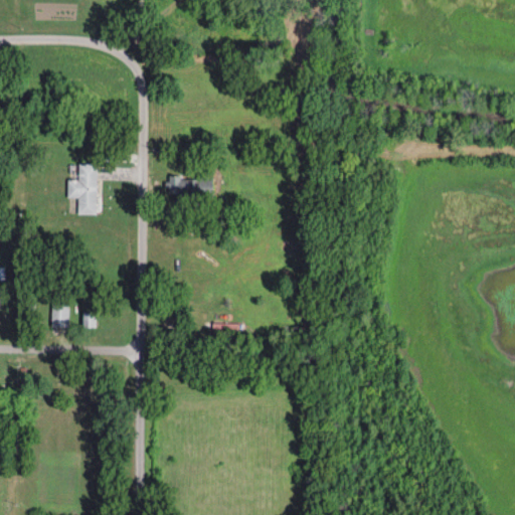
[(97,214),(97,164),(77,164),(77,180),(71,180),(71,194),(76,194),(76,214),(97,214)]
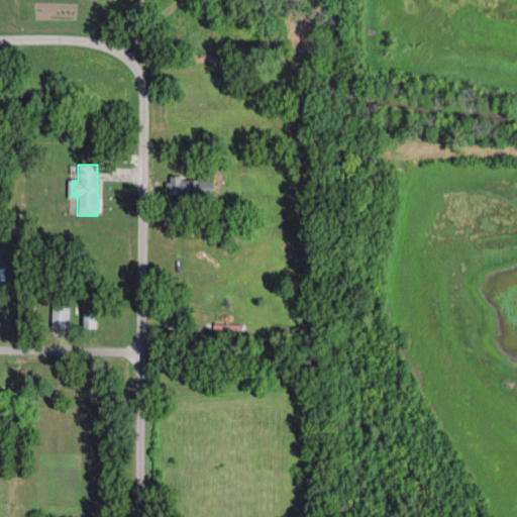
[(213,197),(213,174),(200,174),(200,179),(169,179),(169,197),(213,197)]
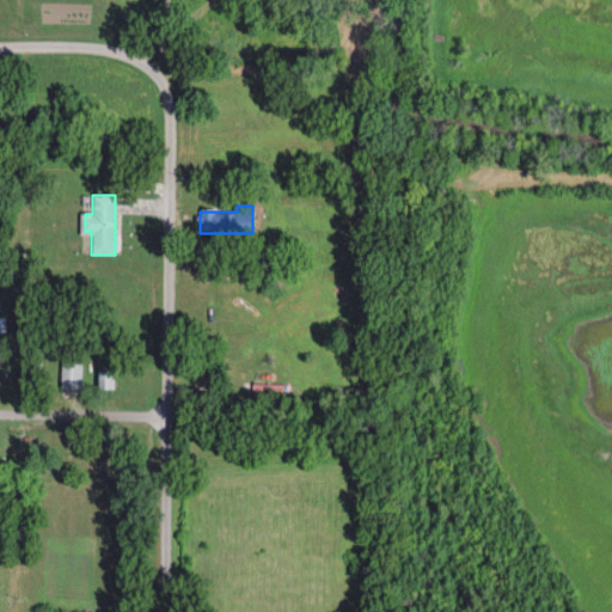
[(81,361),(61,361),(61,390),(81,390),(81,361)]
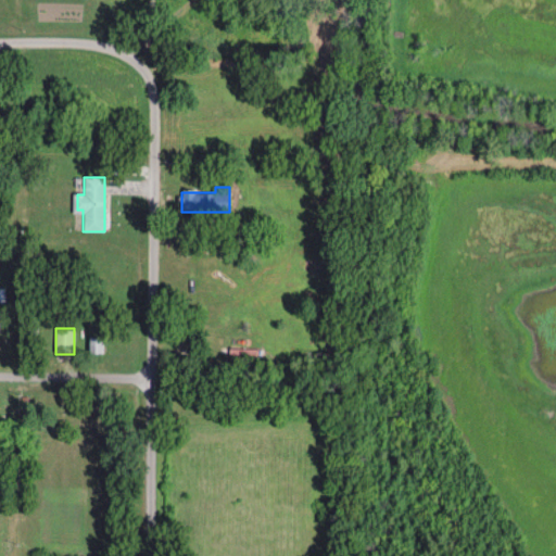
[(102,354),(102,338),(90,338),(90,354),(102,354)]
